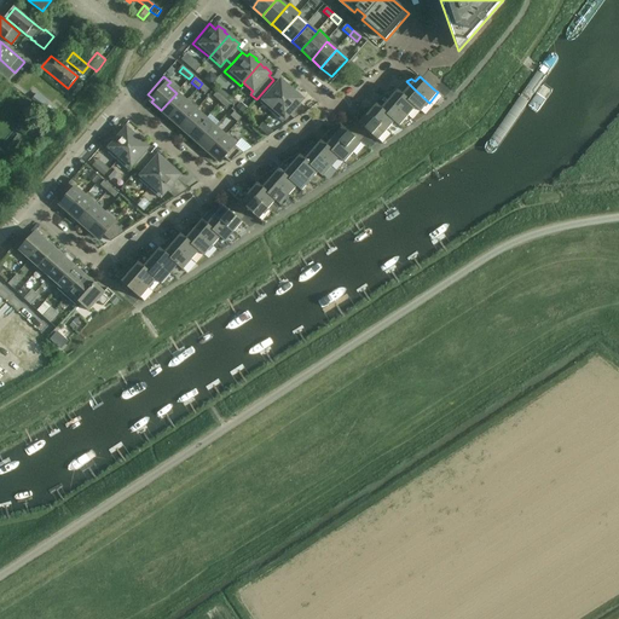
[(272,113),(291,91),(287,87),(288,86),(282,81),(278,84),(273,80),(256,99),(272,113)]
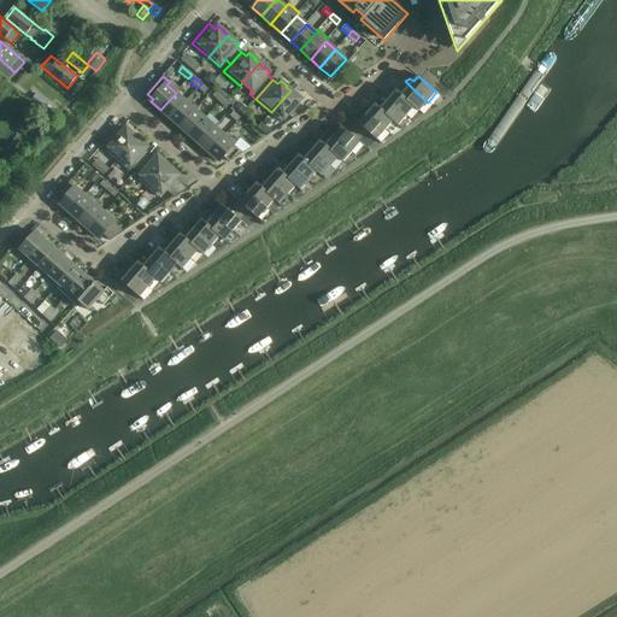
[(419,111),(428,103),(405,81),(400,84),(403,87),(398,92),(419,111)]
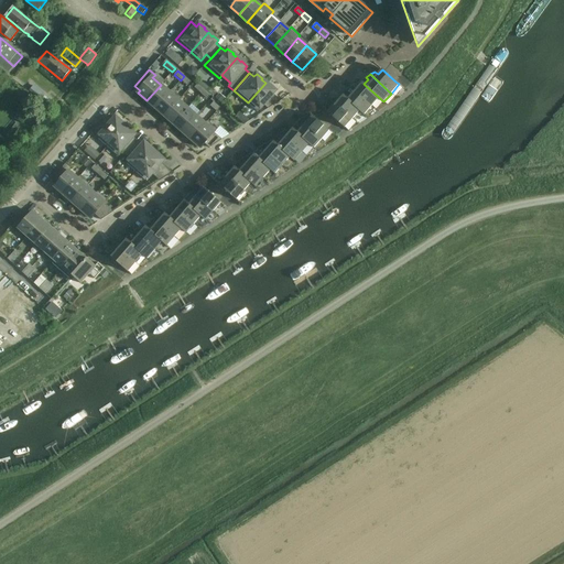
[(184,76),(181,80),(187,86),(191,82),(184,76)]
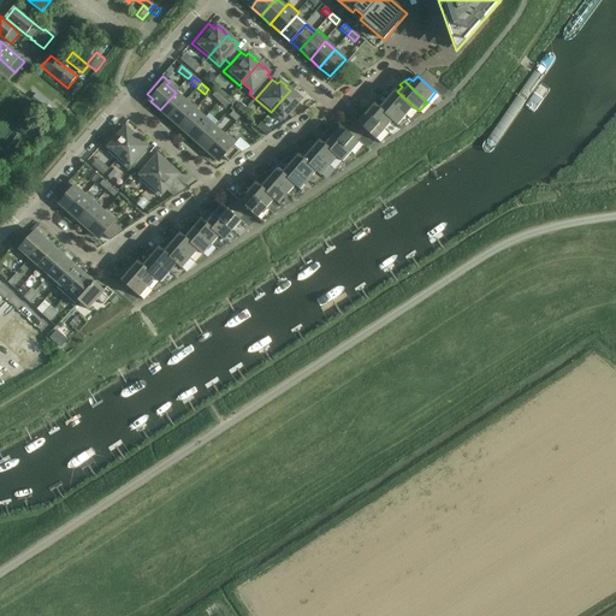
[(290,90),(271,112),(282,122),(288,114),(294,119),(307,110),(298,102),(301,99),(295,94),(294,95),(290,90)]
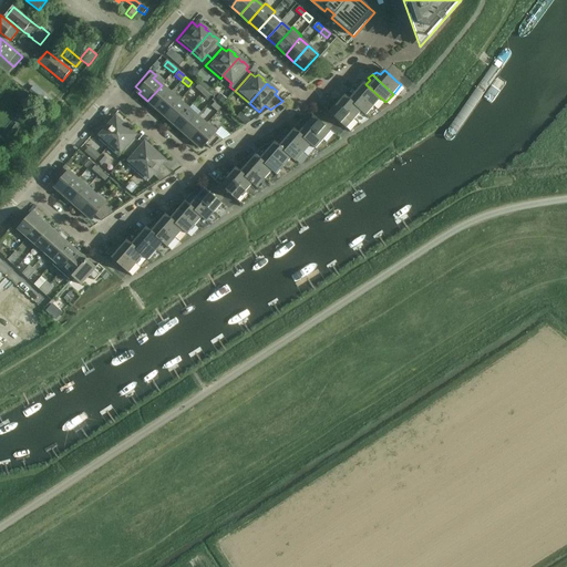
[(357,85),(352,88),(373,106),(381,99),(366,84),(364,83),(360,88),(357,85)]
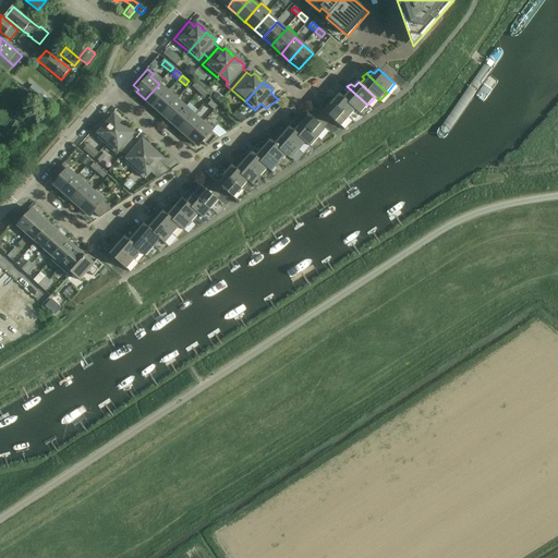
[(199,92),(202,88),(196,83),(192,87),(198,93),(199,92)]
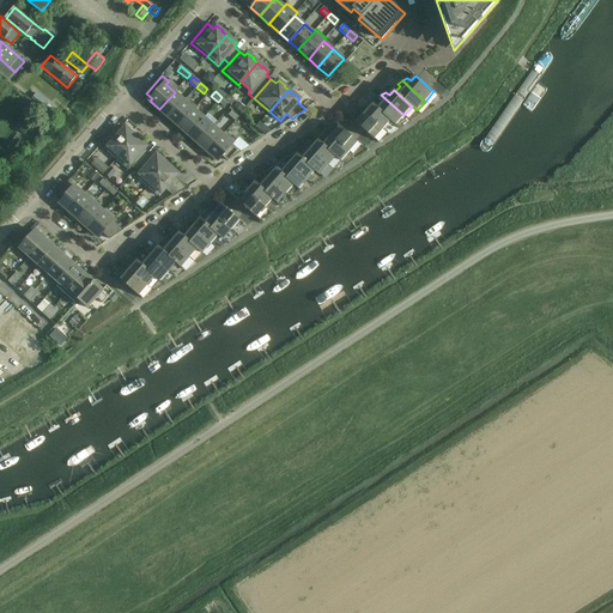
[(43,108),(48,102),(37,92),(31,98),(43,108)]
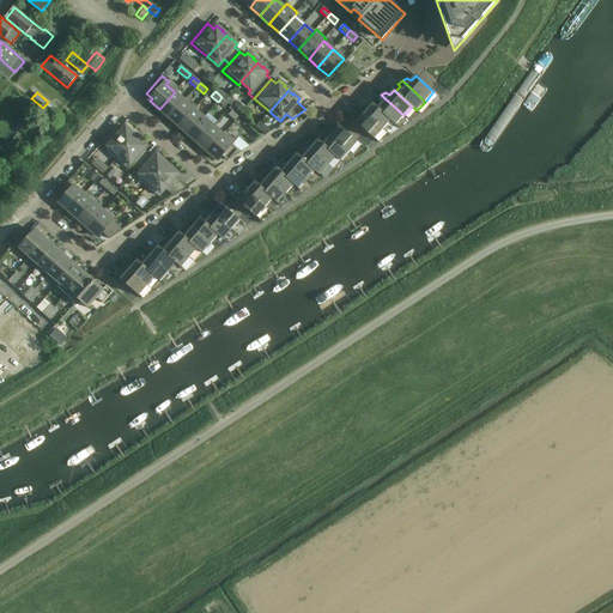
[(184,101),(175,92),(159,109),(169,119),(184,101)]
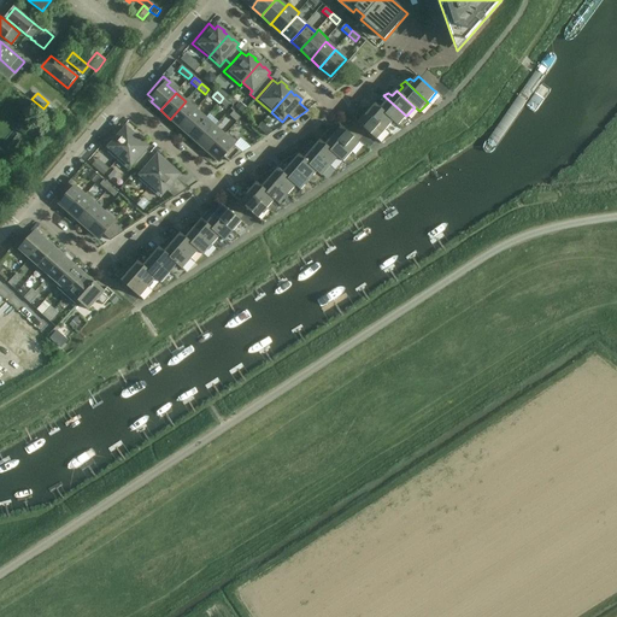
[(398,125),(406,116),(383,95),(378,99),(381,101),(377,106),(398,125)]
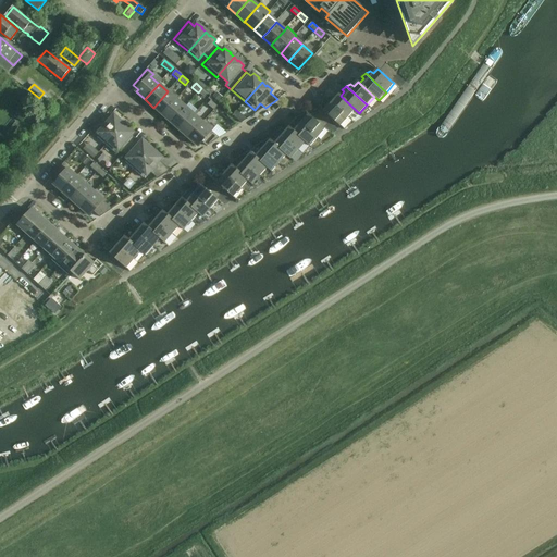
[(176,99),(177,99),(180,97),(170,88),(168,91),(153,108),(162,115),(176,99)]
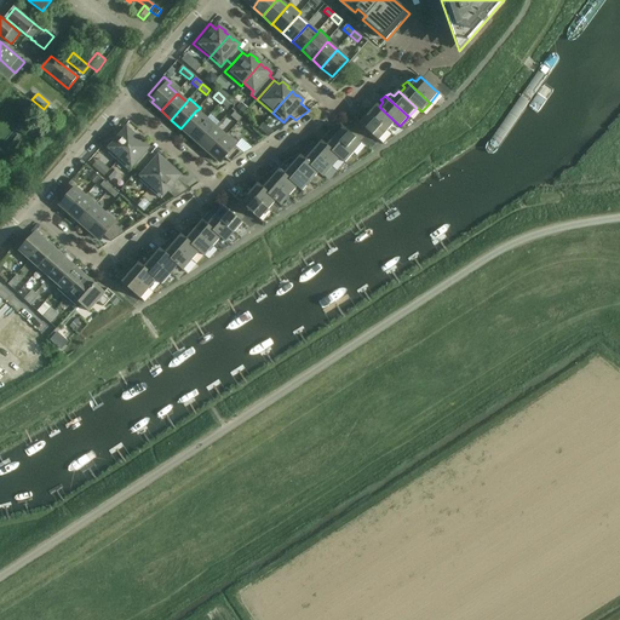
[(222,102),(220,103),(228,109),(231,104),(224,98),(222,102)]
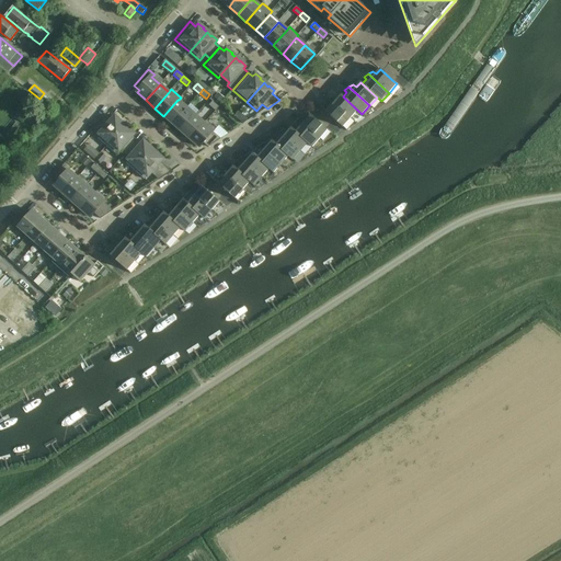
[(218,92),(214,98),(220,103),(225,99),(218,92)]
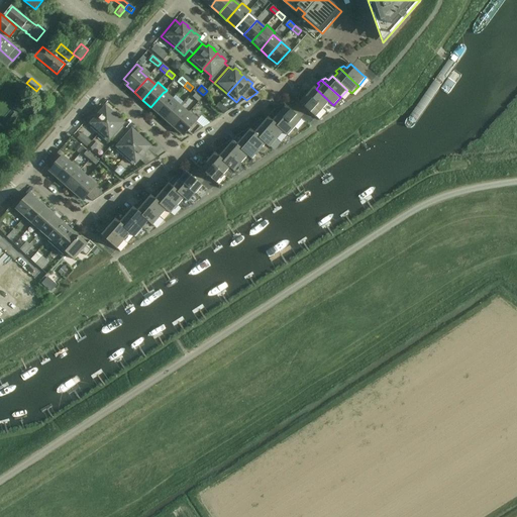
[(307,89),(303,92),(322,109),(329,101),(316,89),(314,88),(310,92),(307,89)]
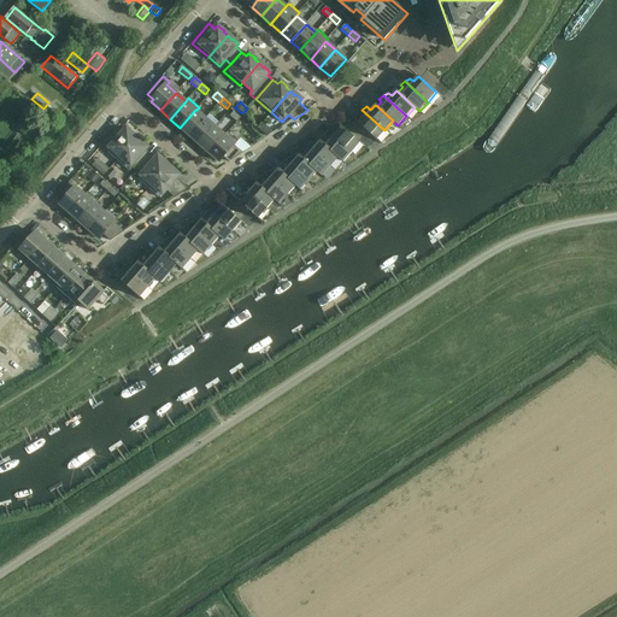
[(205,118),(197,110),(195,110),(180,128),(191,136),(205,118)]
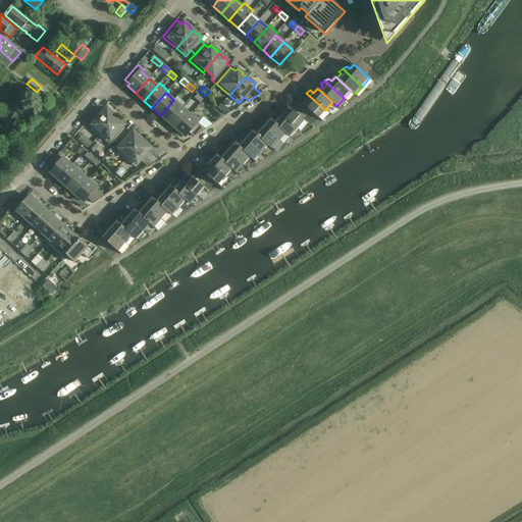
[(318,118),(325,110),(306,93),(302,96),(305,98),(301,102),(318,118)]
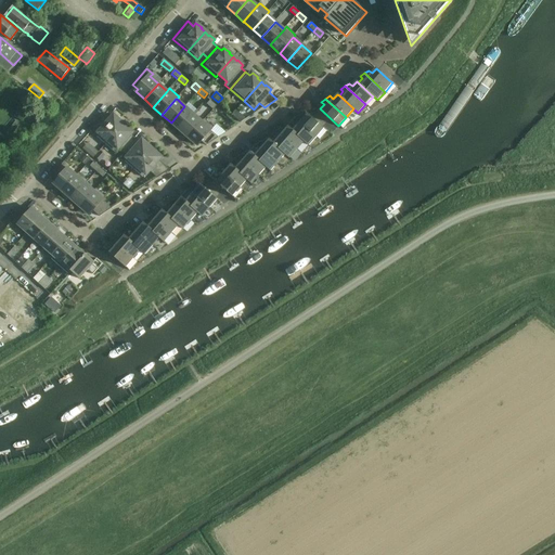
[(213,110),(217,106),(210,100),(207,104),(213,110)]
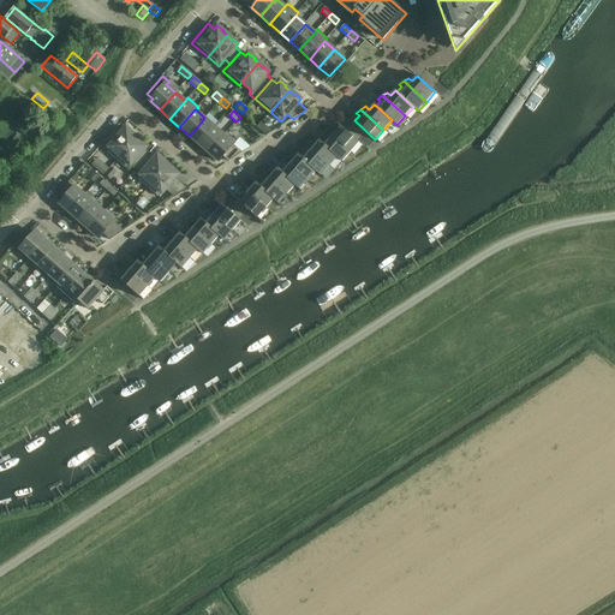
[(199,144),(214,126),(204,118),(190,136),(199,144)]
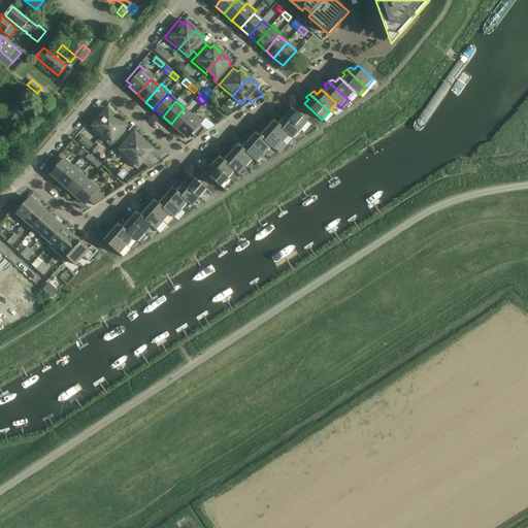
[(226,103),(221,109),(225,112),(229,117),(234,113),(228,107),(229,106),(226,103)]
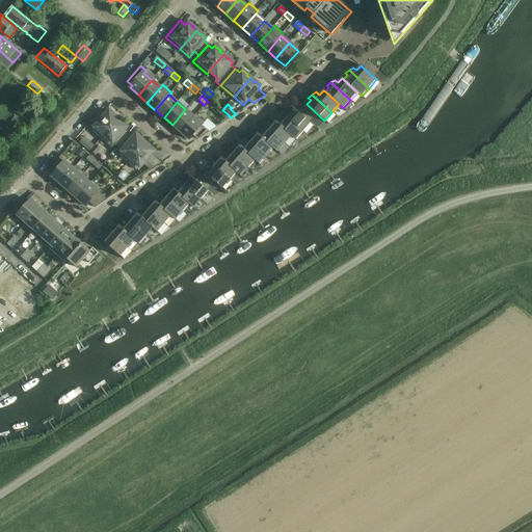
[(101,138),(117,120),(114,116),(114,115),(109,110),(107,113),(102,109),(87,126),(101,138)]
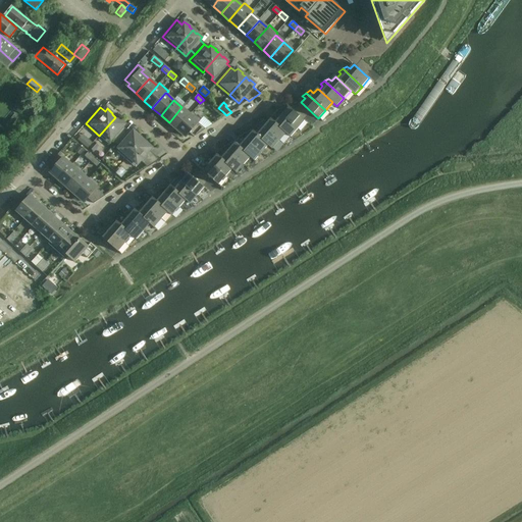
[(181,107),(169,122),(177,129),(190,114),(181,107)]
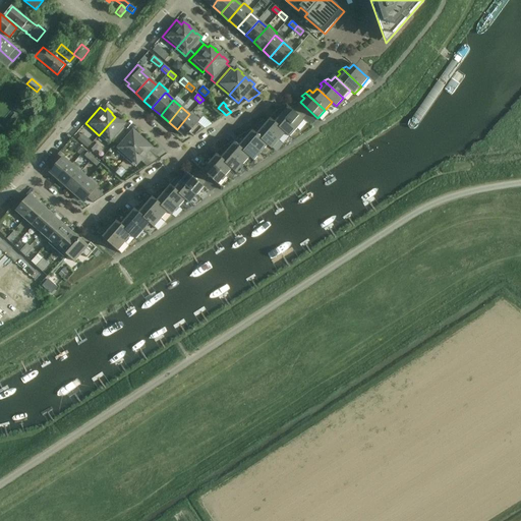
[(281,109),(277,111),(297,128),(304,120),(302,119),(292,110),(290,108),(288,107),(285,111),(284,111),(281,109)]
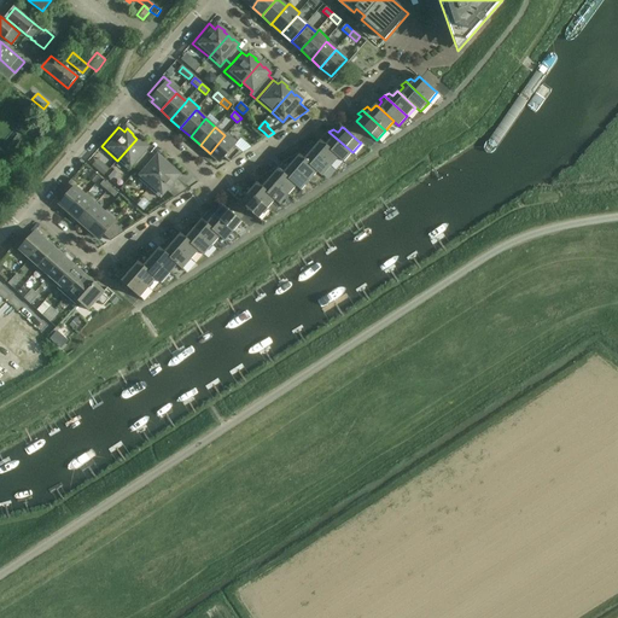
[(344,162),(353,152),(328,132),(324,135),(327,138),(322,143),(339,157),(344,162)]
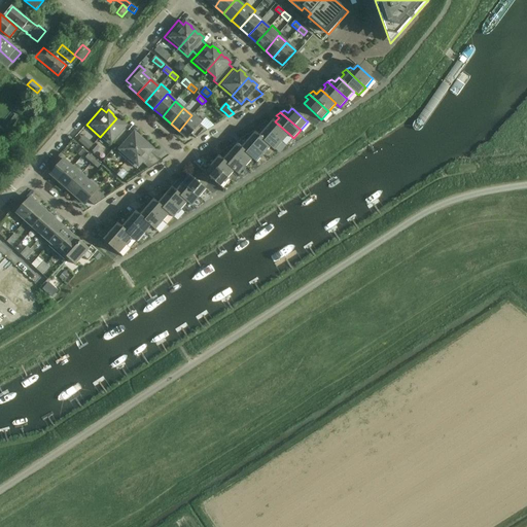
[(191,115),(179,131),(187,138),(191,135),(196,138),(208,131),(201,125),(203,120),(195,113),(191,115)]
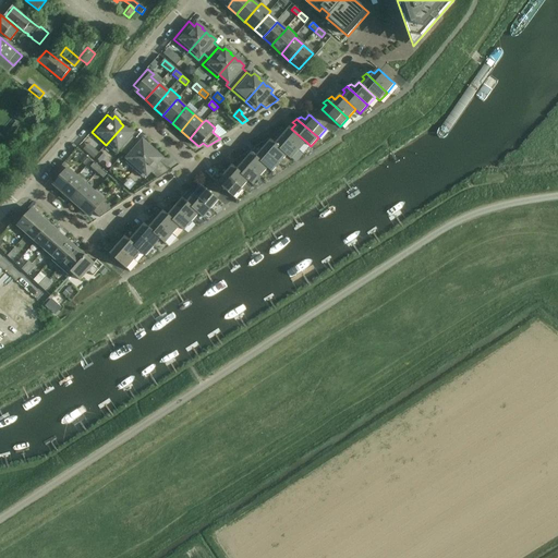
[(123,125),(106,145),(116,154),(119,150),(120,149),(124,154),(136,140),(131,136),(134,133),(129,128),(128,129),(123,125)]
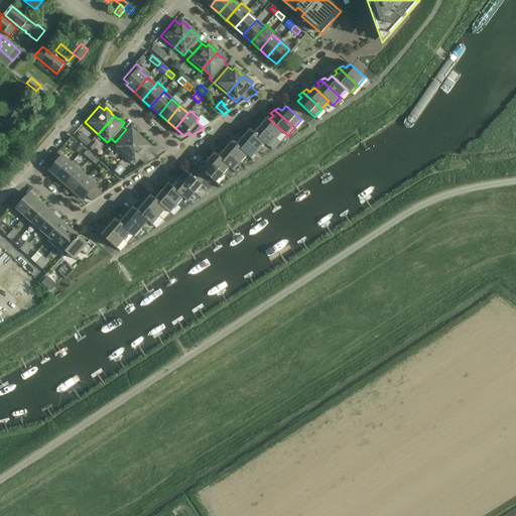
[(261,119),(257,122),(276,139),(283,131),(269,119),(267,118),(264,122),(261,119)]
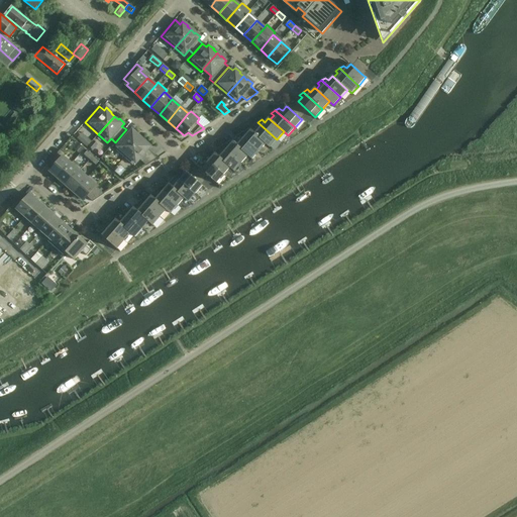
[(270,147),(277,139),(257,122),(253,125),(255,127),(251,131),(266,143),(270,147)]
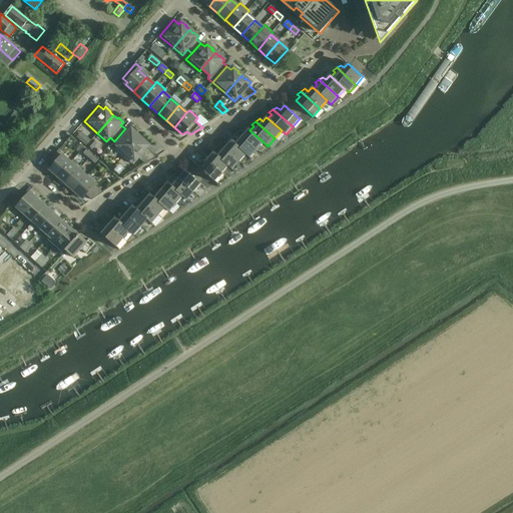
[(125,128),(114,141),(118,144),(117,145),(115,148),(123,156),(139,138),(136,135),(136,134),(131,129),(129,132),(125,128)]
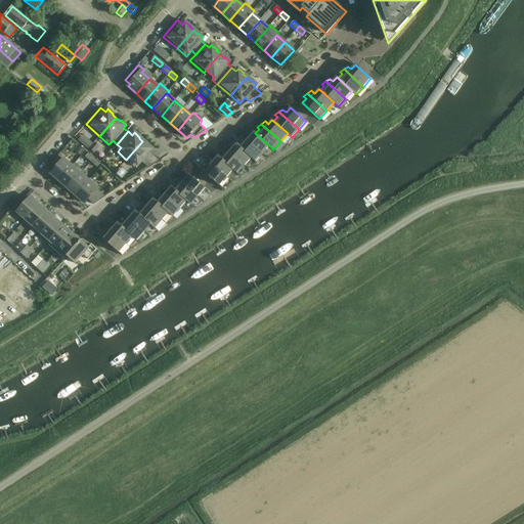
[(247,133),(243,136),(262,154),(269,145),(255,133),(254,132),(250,136),(247,133)]
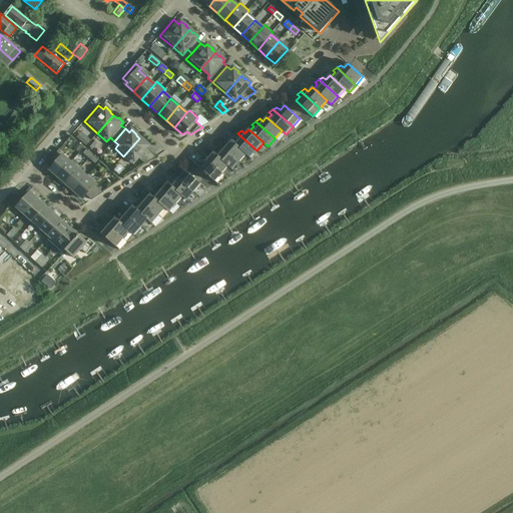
[(250,157),(257,150),(237,133),(233,136),(236,138),(232,142),(246,154),(250,157)]
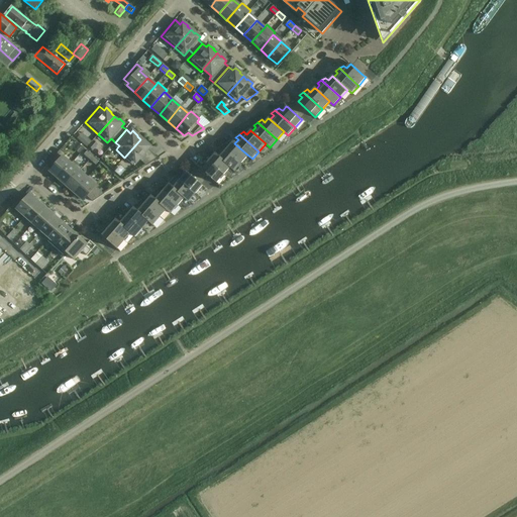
[(140,139),(124,158),(133,166),(139,160),(146,166),(159,159),(148,149),(150,146),(145,141),(144,142),(140,139)]
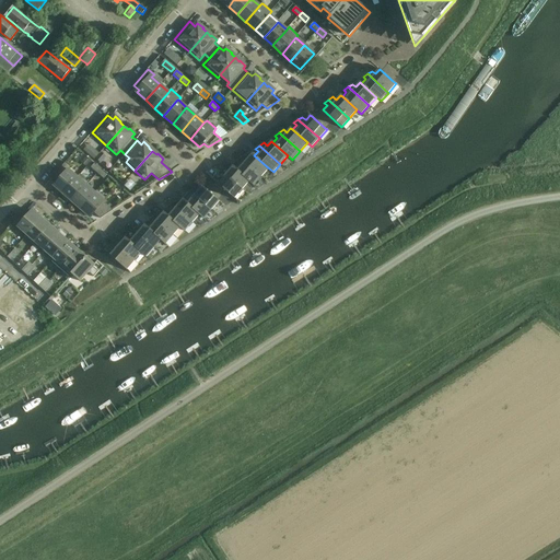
[(245,155),(241,159),(261,177),(269,168),(254,155),(252,153),(248,158),(245,155)]
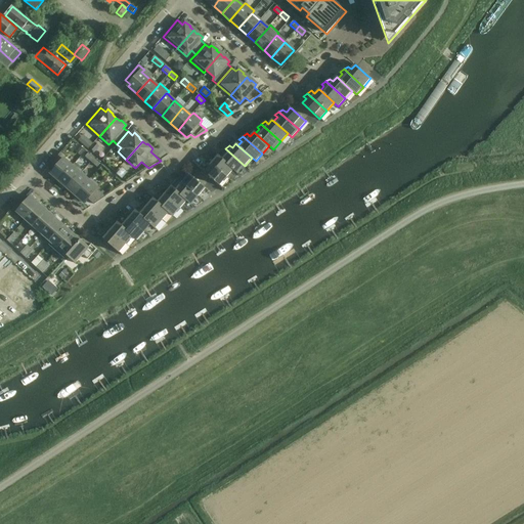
[(80,147),(76,151),(81,156),(85,151),(80,147)]
